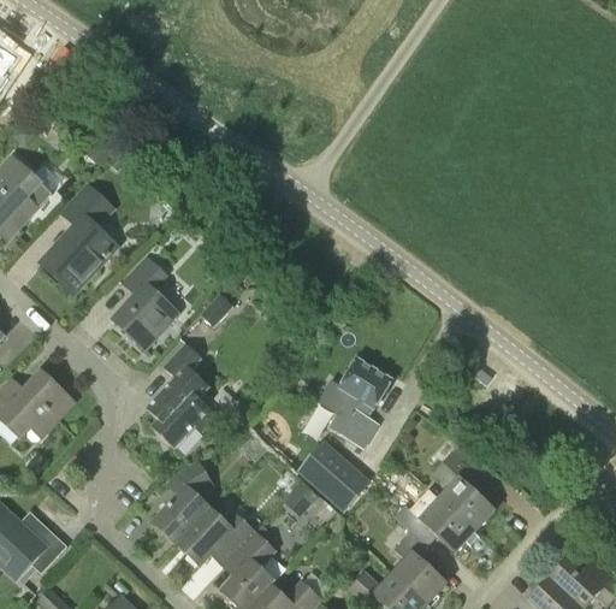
[(4,74),(16,55),(0,43),(0,88),(9,77),(4,74)]
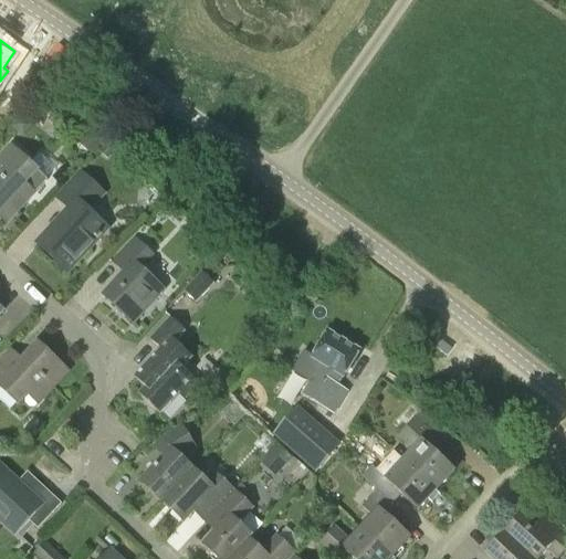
[(94,145),(102,135),(91,125),(82,134),(94,145)]
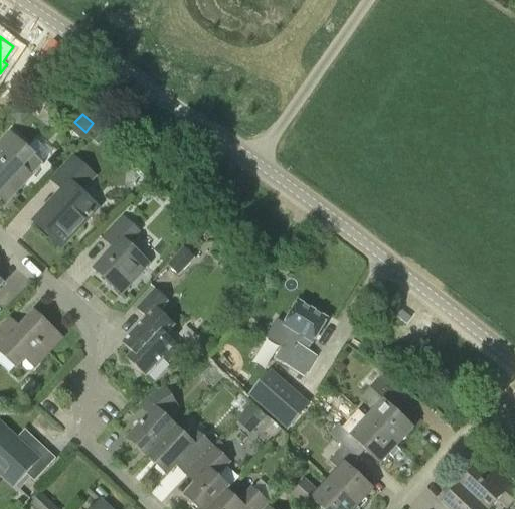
[(90,133),(97,139),(103,132),(96,126),(90,133)]
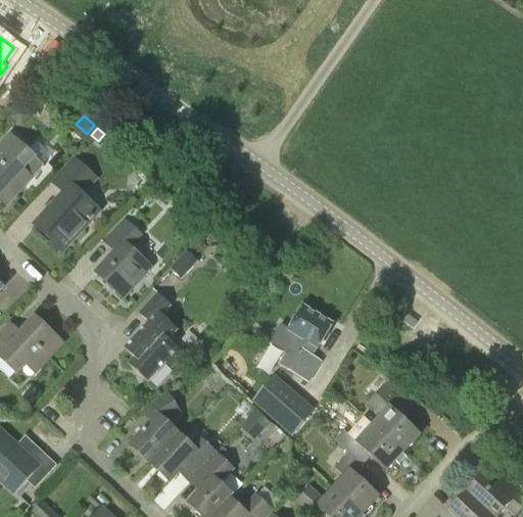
[(32,173),(43,161),(34,152),(9,131),(0,140),(0,197),(5,202),(32,173)]
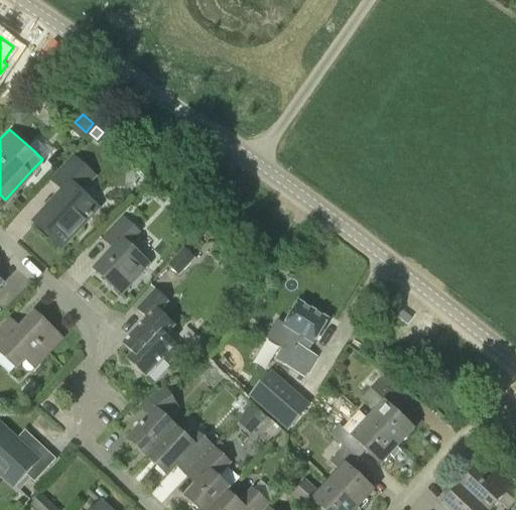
[(63,185),(33,218),(35,220),(60,243),(97,204),(74,183),(88,167),(72,153),(52,174),(63,185)]
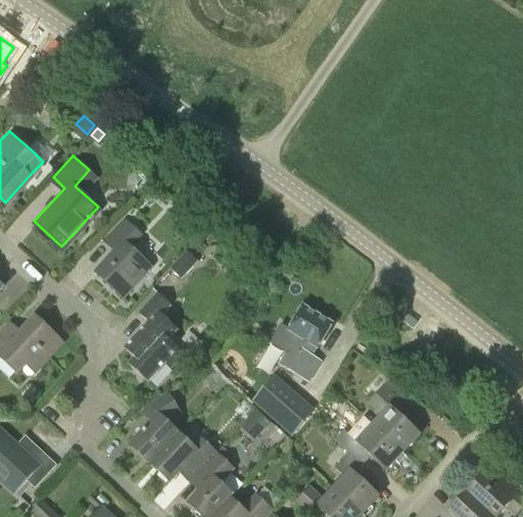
[(184,218),(190,212),(178,199),(172,206),(184,218)]
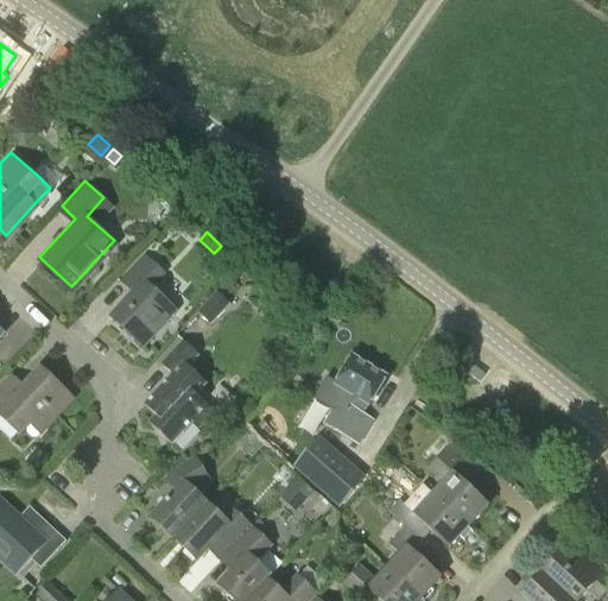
[(133,288),(111,312),(141,341),(173,307),(149,283),(162,269),(144,252),(121,277),(133,288)]
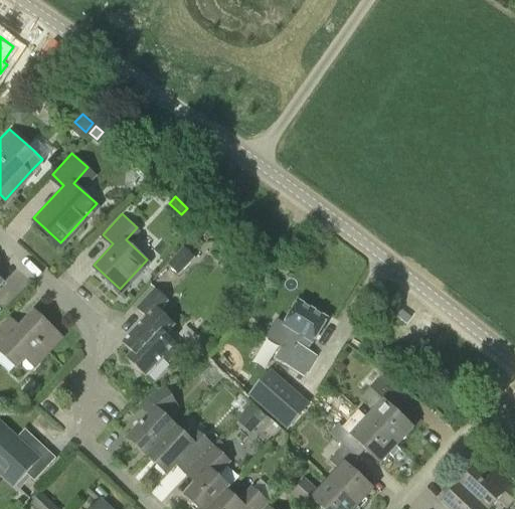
[(196,251),(185,241),(167,261),(179,272),(196,251)]
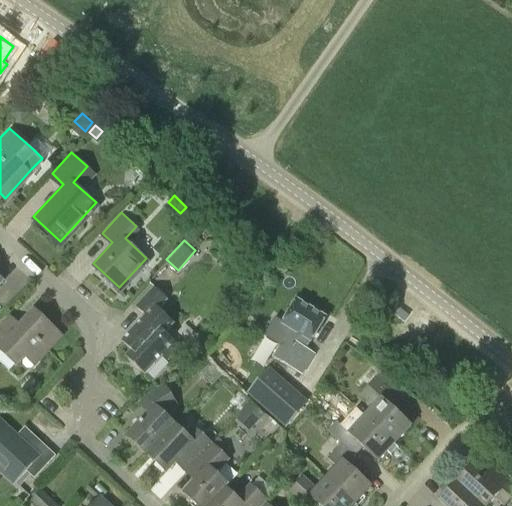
[(167,357),(180,343),(165,329),(174,320),(158,305),(167,295),(153,282),(134,302),(144,312),(120,337),(130,346),(124,352),(144,371),(162,352),(167,357)]
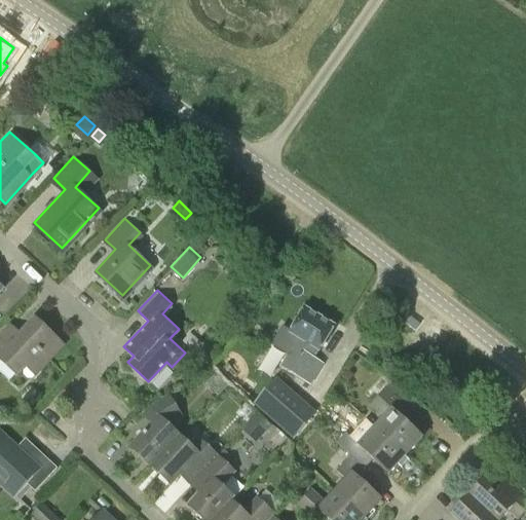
[(314,356),(333,325),(303,306),(289,331),(298,336),(279,365),(309,382),(323,361),(314,356)]
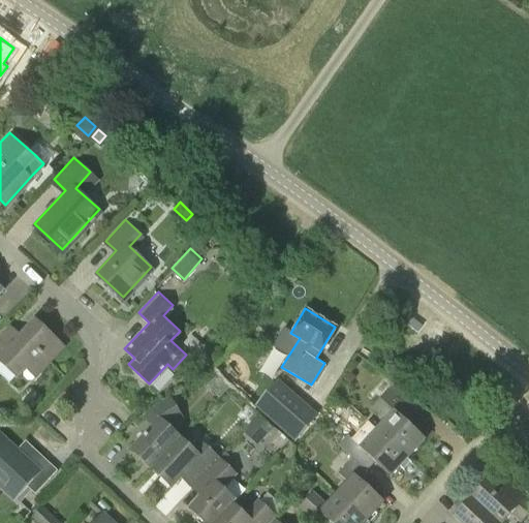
[(63,342),(34,315),(14,337),(5,328),(0,333),(0,357),(17,372),(30,359),(40,368),(63,342)]
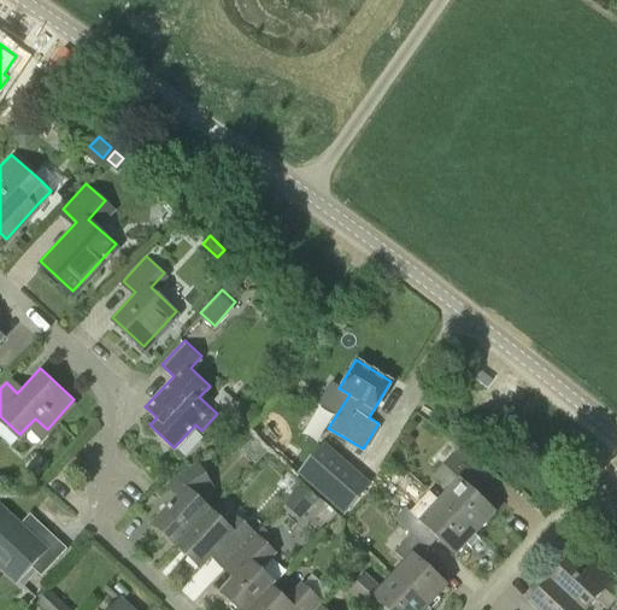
[(346,509),(369,486),(323,443),(300,467),(346,509)]
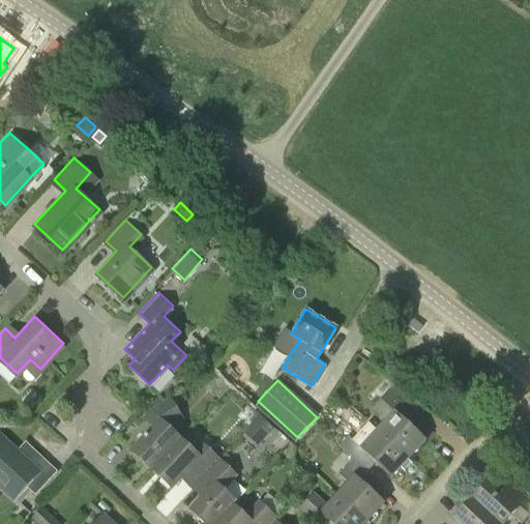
[(386,419),(378,428),(408,456),(424,437),(409,423),(417,413),(389,388),(373,407),(386,419)]
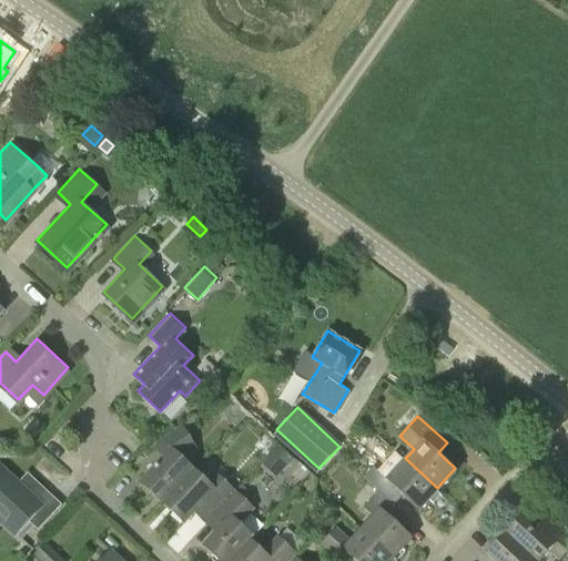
[(141,479),(162,499),(193,467),(180,455),(192,448),(185,439),(191,436),(182,422),(160,437),(153,444),(164,454),(141,479)]
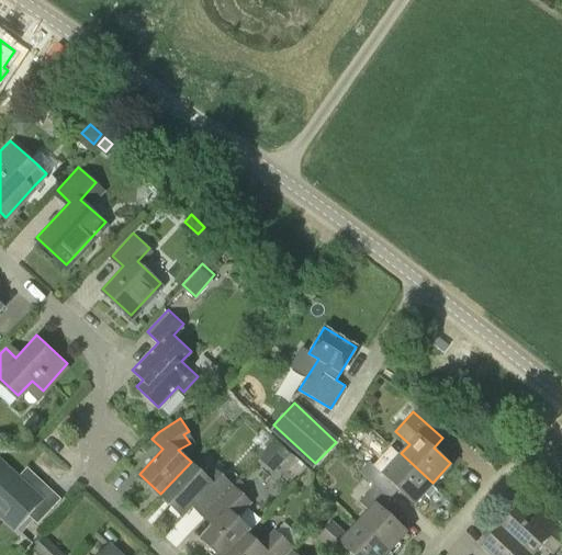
[(259,453),(272,466),(288,450),(273,437),(259,453)]
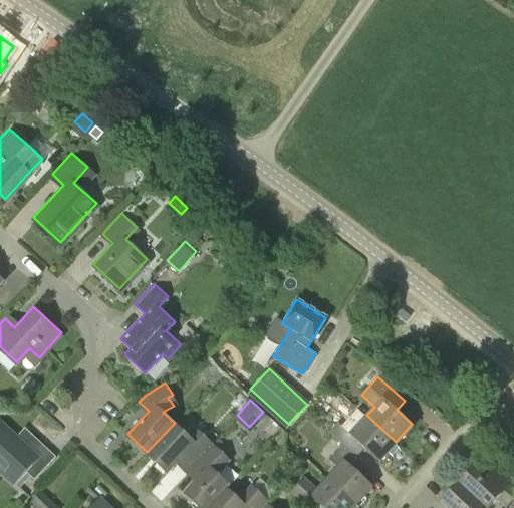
[(379,460),(396,442),(366,415),(350,433),(337,420),(328,430),(343,444),(356,454),(364,446),(379,460)]
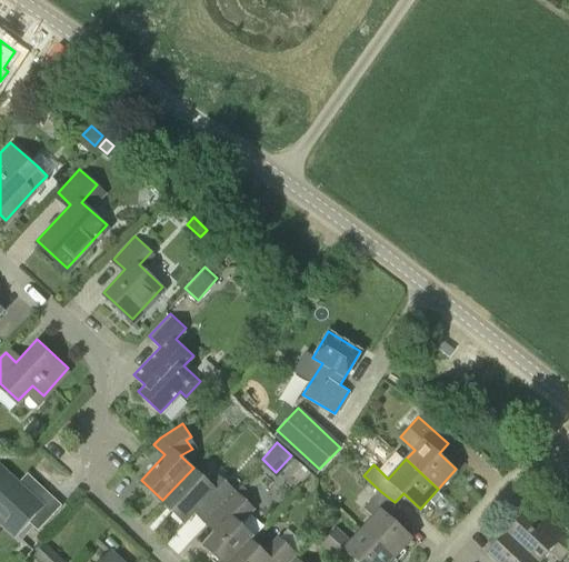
[(23,488),(0,465),(0,517),(15,530),(27,517),(38,528),(61,502),(33,477),(23,488)]
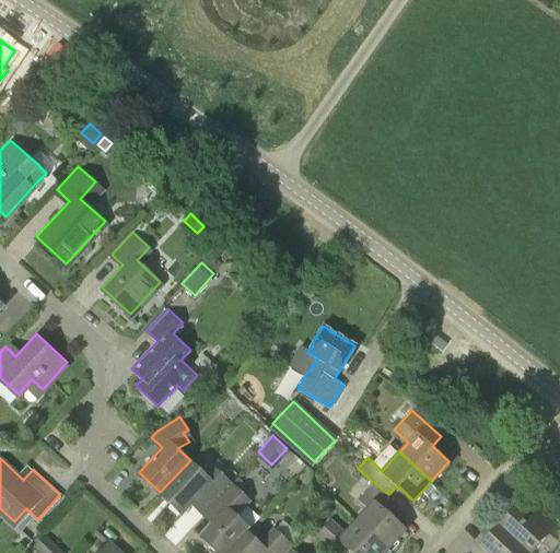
[(190,502),(201,512),(230,481),(211,462),(202,472),(190,460),(160,492),(181,512),(190,502)]
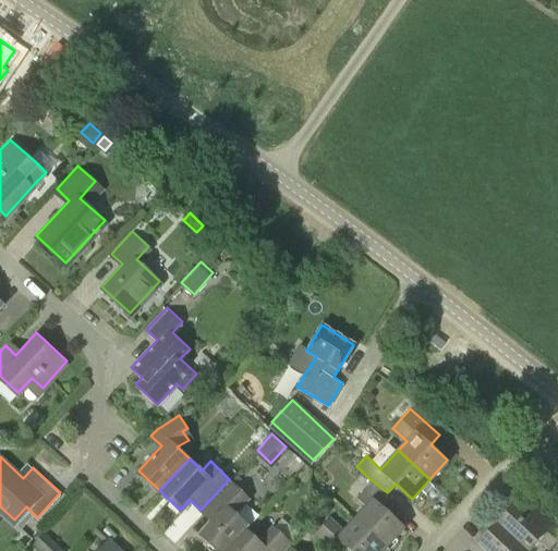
[(247,497),(229,479),(201,510),(210,519),(199,533),(218,550),(220,550),(243,528),(244,529),(247,526),(232,512),(247,497)]
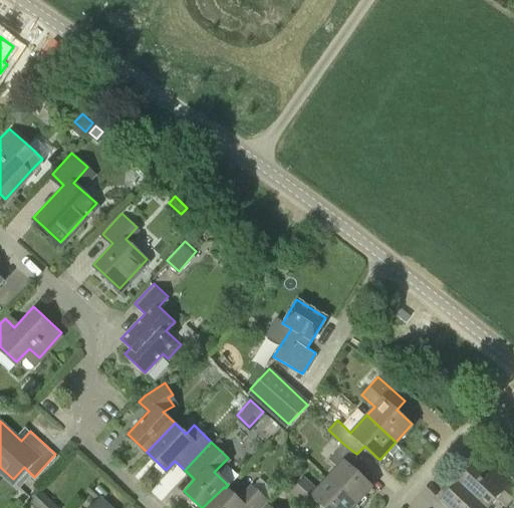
[(360,459),(356,454),(343,444),(329,459),(337,467),(327,477),(355,503),(371,485),(352,468),(360,459)]
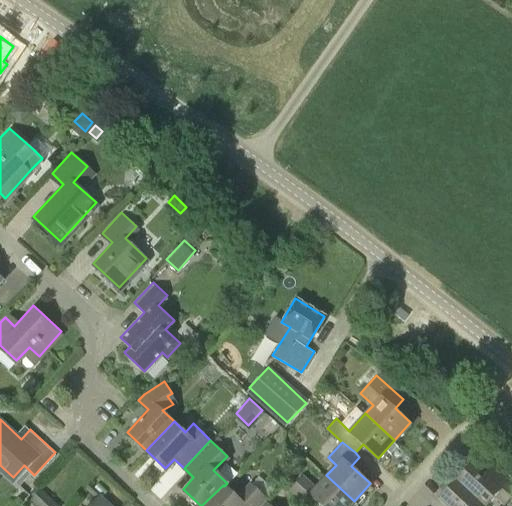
[(473,461),(457,478),(484,504),(494,494),(503,502),(511,492),(511,481),(499,470),(492,478),(473,461)]
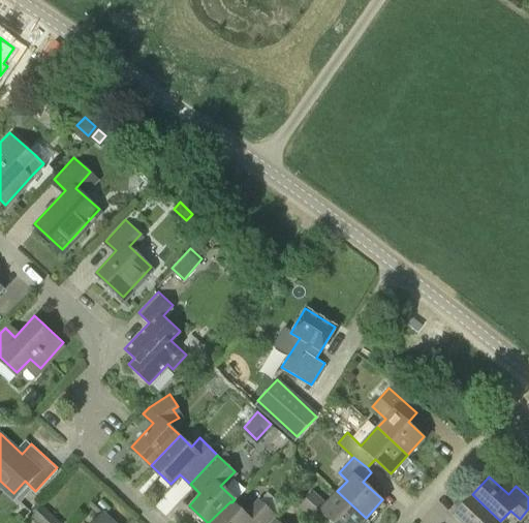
[(282,505),(267,491),(258,500),(257,499),(244,514),(231,502),(230,501),(209,522),(266,522),(274,515),(282,505)]
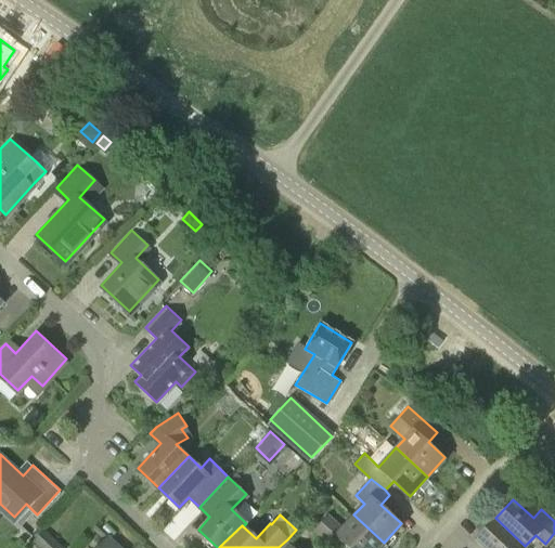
[(351,547),(378,547),(384,543),(353,514),(341,529),(326,514),(311,531),(331,547),(333,547),(341,538),(351,547)]
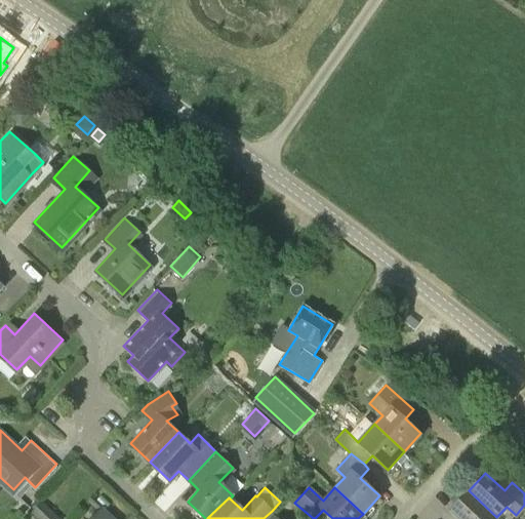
[(460,518),(493,518),(496,517),(469,490),(450,510),(460,518)]
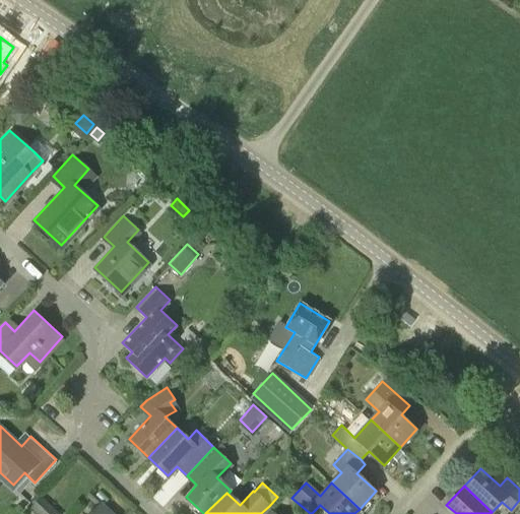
[(42,513),(59,513),(61,513),(43,495),(33,505),(42,513)]
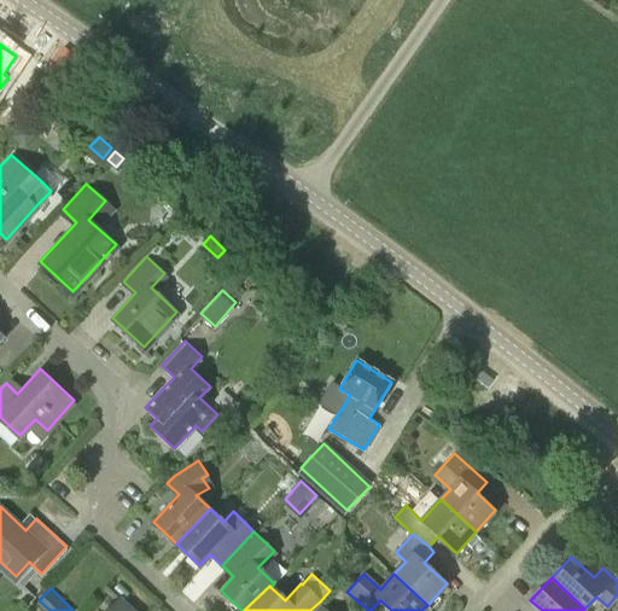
[(138,610),(122,595),(106,610),(138,610)]
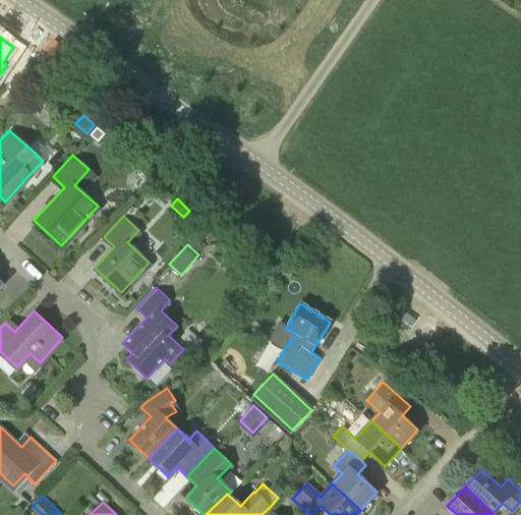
All buildings are outlined.
